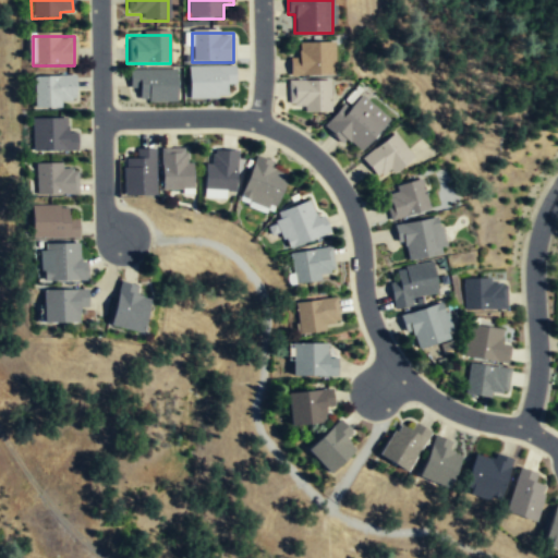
[(289,75),(334,75),(334,44),(299,44),(299,58),(289,58),(289,75)]
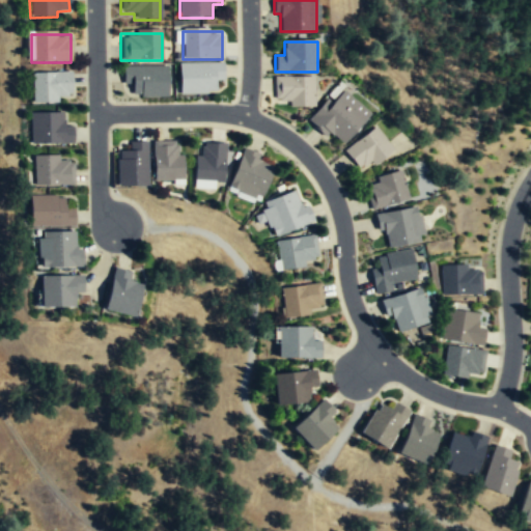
[(222,82),(222,65),(178,65),(178,95),(217,95),(217,82),(222,82)]
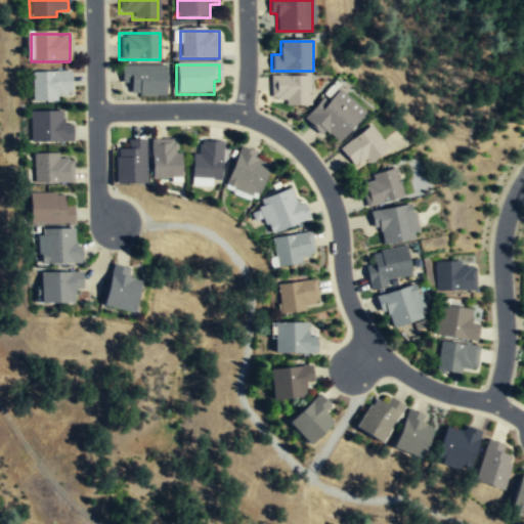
[(121,85),(130,85),(130,96),(165,97),(165,68),(121,67),(121,85)]
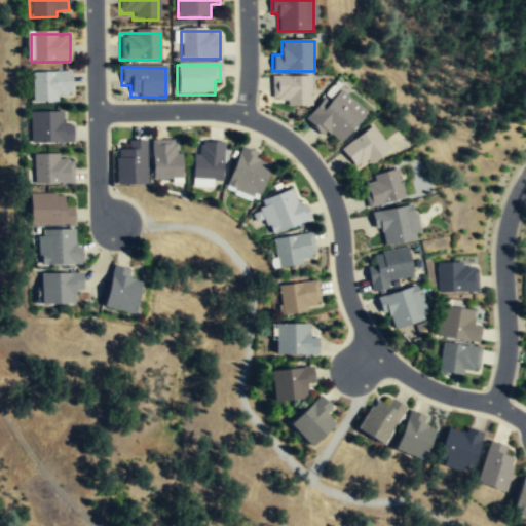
[(31,73),(31,102),(59,102),(59,97),(71,97),(71,73),(31,73)]
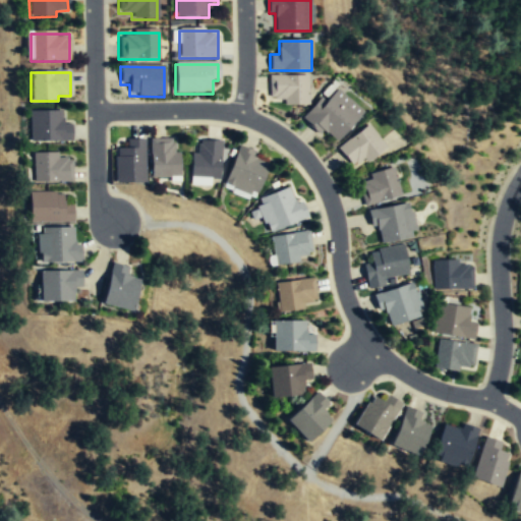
[(309,75),(270,75),(271,97),(276,97),(276,100),(285,100),(285,105),(310,105),(309,75)]
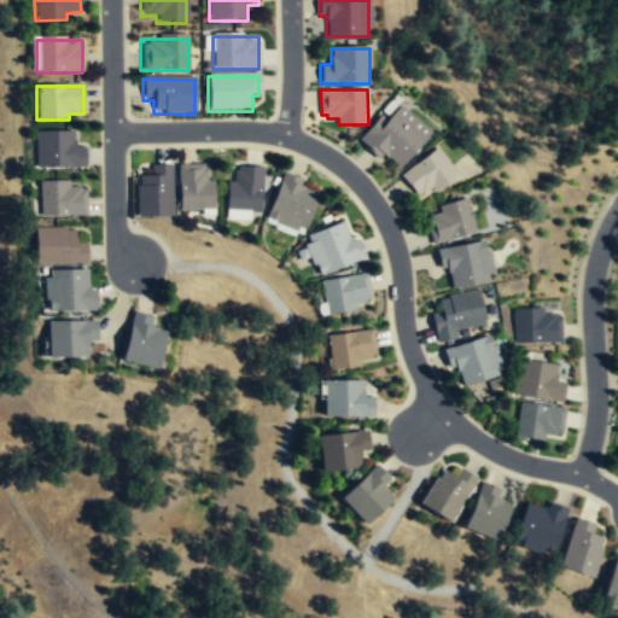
[(360,140),(382,157),(385,155),(401,169),(418,156),(432,133),(402,105),(391,122),(382,115),(360,140)]
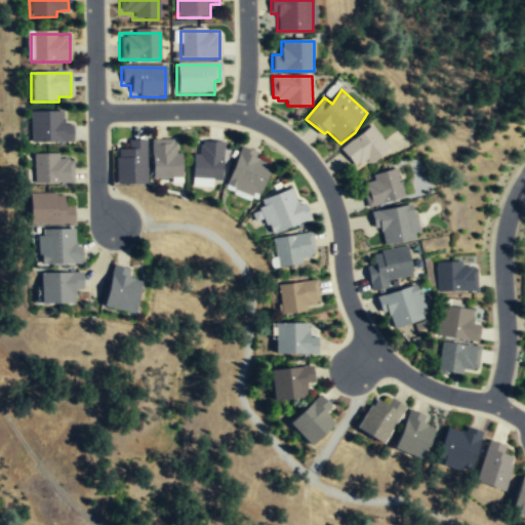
[(72,144),(72,126),(63,126),(63,113),(29,113),(29,144),(72,144)]
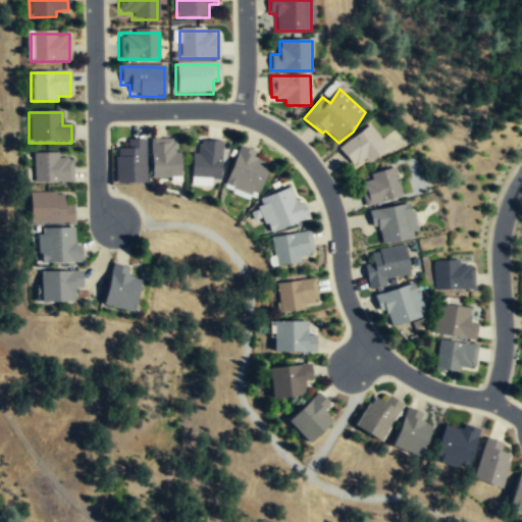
[(340,148),(354,165),(357,162),(358,164),(365,159),(369,163),(388,148),(371,124),(340,148)]
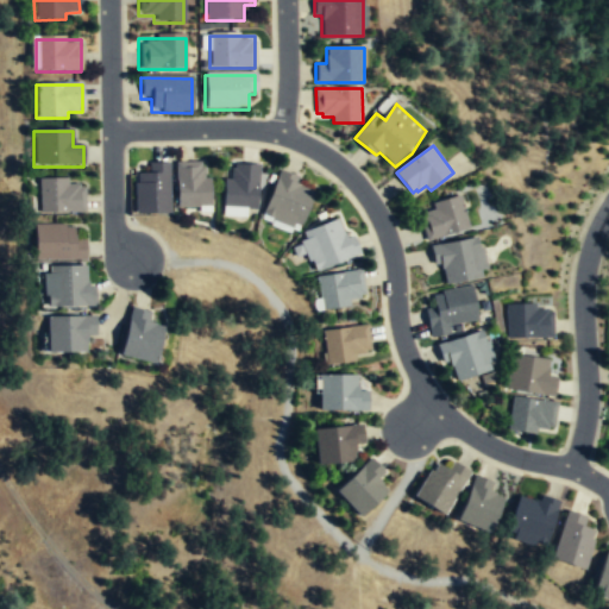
[(170,161),(150,162),(150,171),(138,171),(138,181),(136,181),(138,211),(171,212),(170,161)]
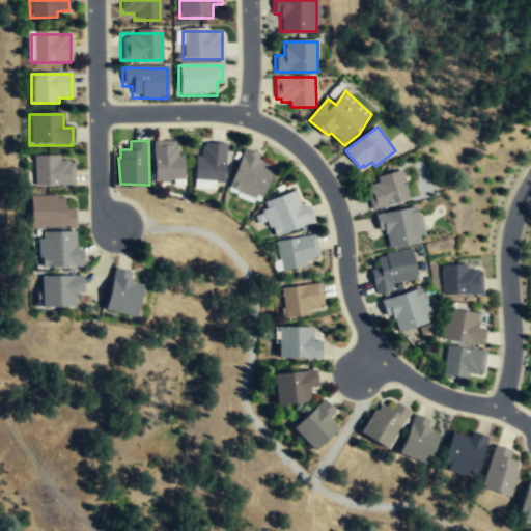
[(152,182),(184,182),(184,156),(176,156),(176,143),(152,143),(152,182)]
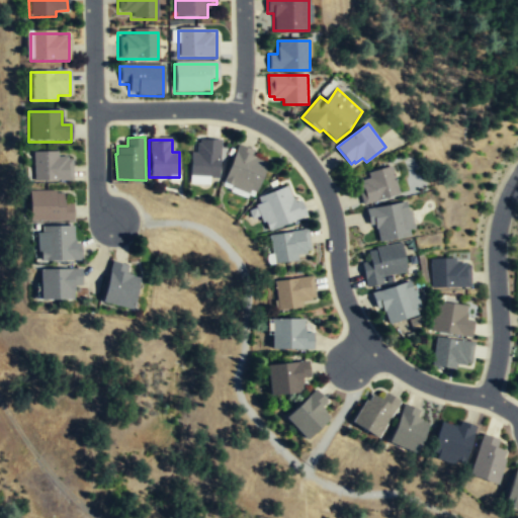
[(219,180),(220,141),(195,141),(195,153),(189,153),(188,179),(219,180)]
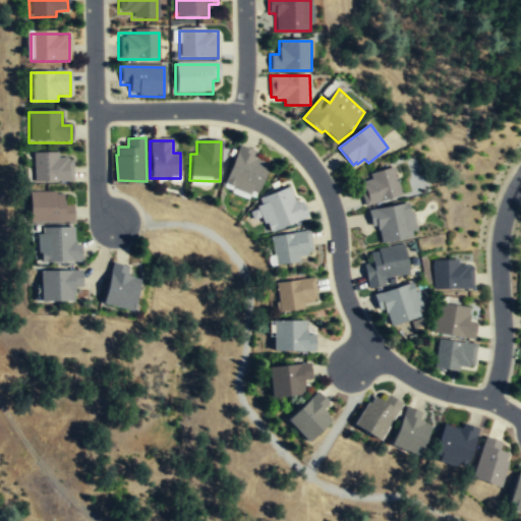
[(225,188),(256,197),(267,163),(255,159),(257,152),(237,146),(225,188)]
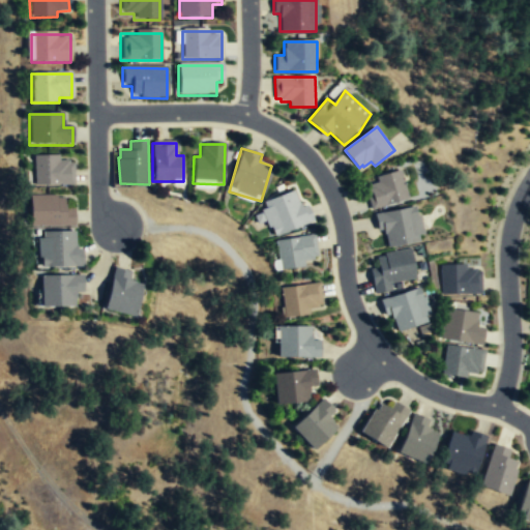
[(61,156),(32,156),(33,187),(74,186),(74,163),(61,163),(61,156)]
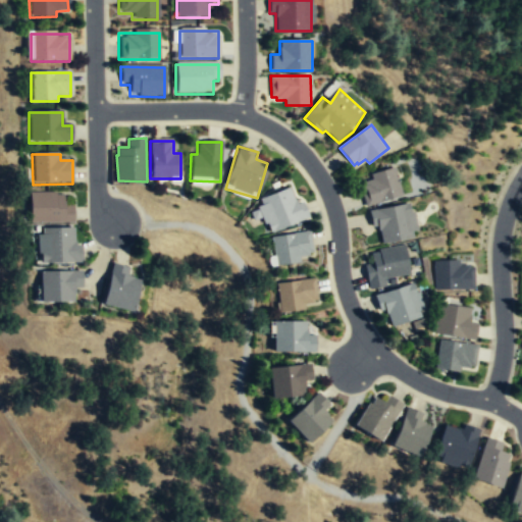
[(404,195),(396,166),(371,173),(373,178),(365,180),(367,187),(362,188),(367,206),(404,195)]
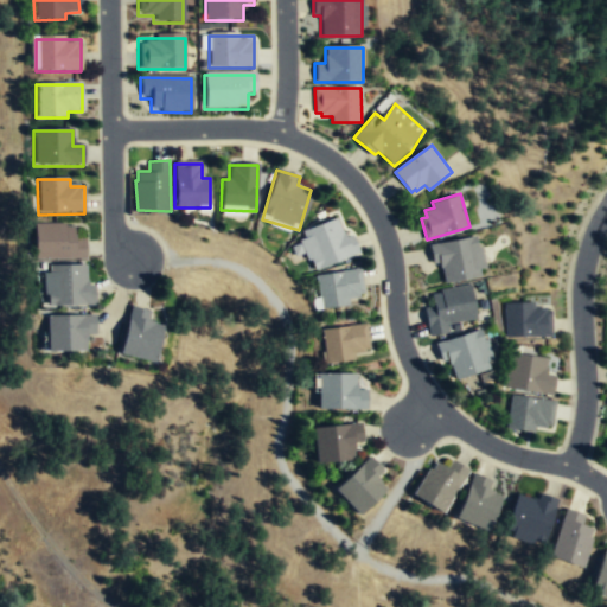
[(356,255),(340,216),(296,232),(312,273),(356,255)]
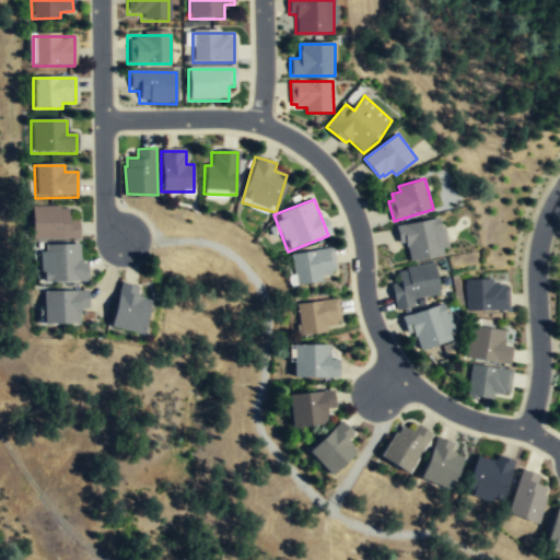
[(79,241),(79,222),(68,222),(68,208),(31,208),(31,241),(79,241)]
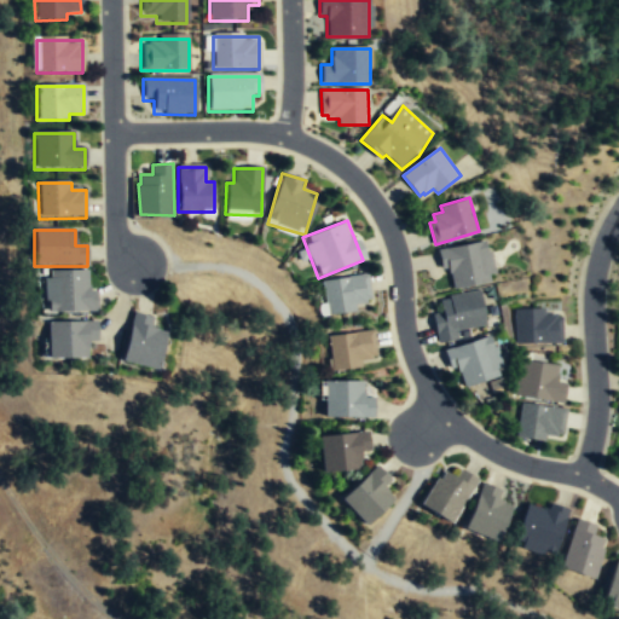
[(490,273),(497,272),(492,249),(490,250),(487,239),(439,249),(444,268),(450,266),(455,288),(492,282),(490,273)]
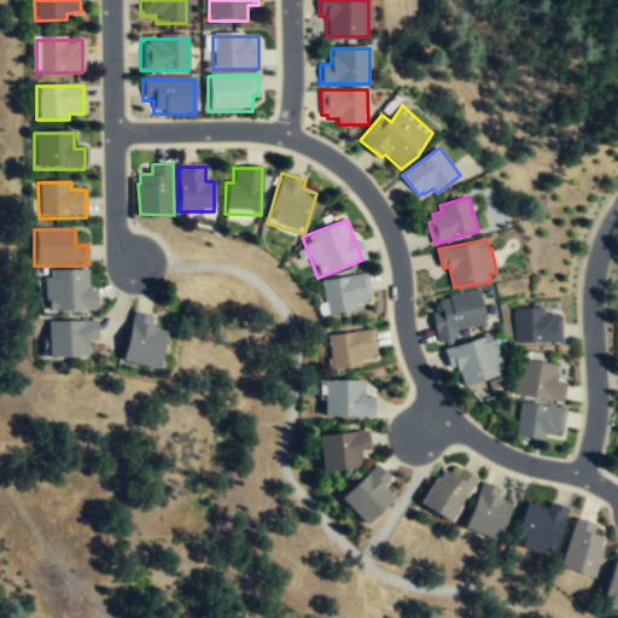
[(94,312),(94,291),(87,291),(87,272),(44,273),(45,313),(94,312)]
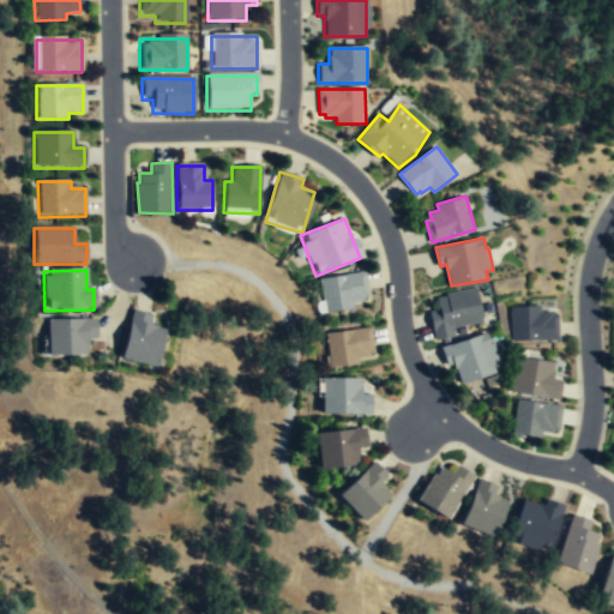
[(365,275),(319,280),(323,312),(368,307),(365,275)]
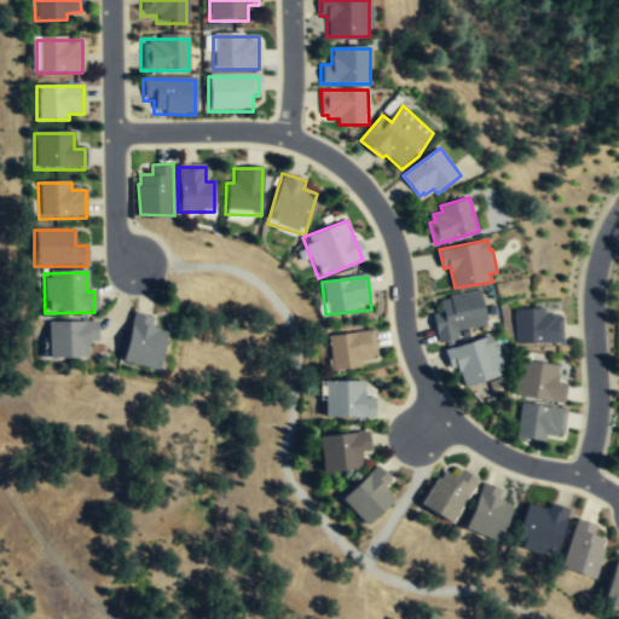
[(489,324),(487,307),(481,288),(450,294),(451,298),(440,299),(445,311),(433,313),(439,342),(460,339),(458,330),(489,324)]
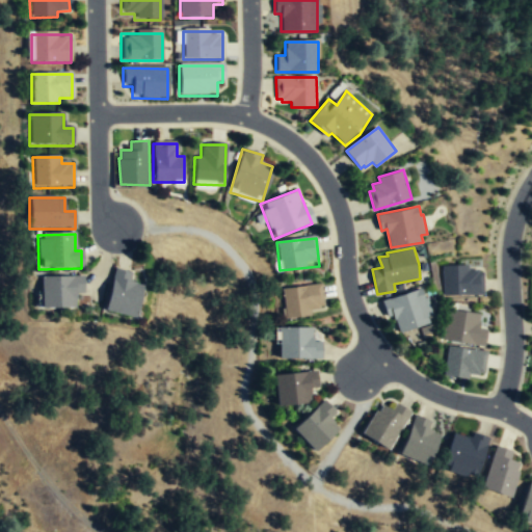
[(485,294),(484,271),(480,271),(480,269),(470,269),(470,264),(444,265),(445,294),(485,294)]
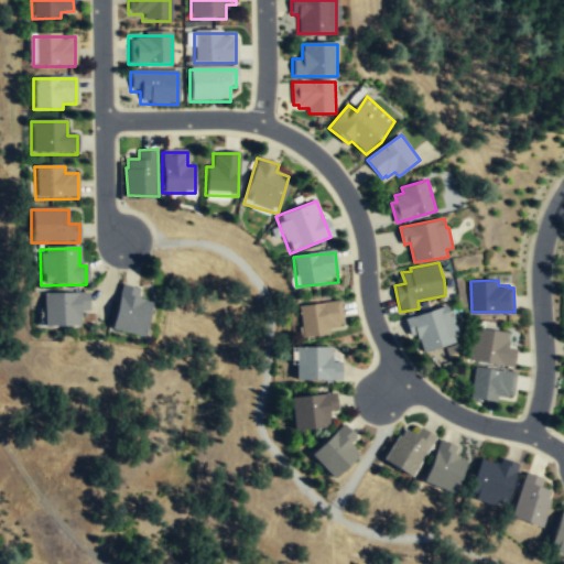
[(138,291),(119,288),(110,332),(144,338),(151,303),(137,301),(138,291)]
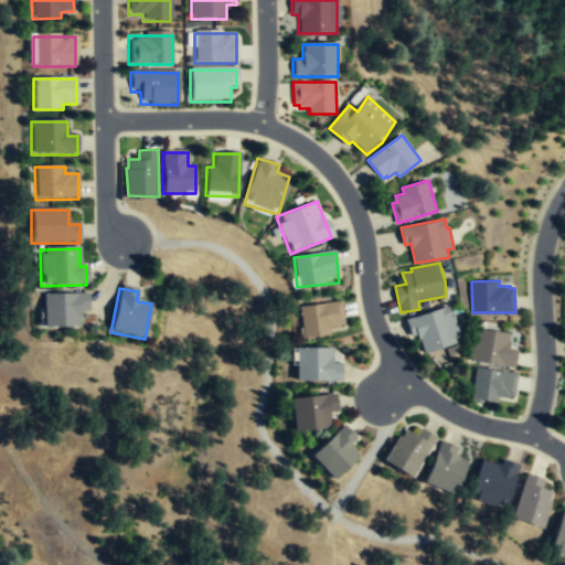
[(80,328),(81,312),(89,313),(89,295),(42,295),(41,328),(80,328)]
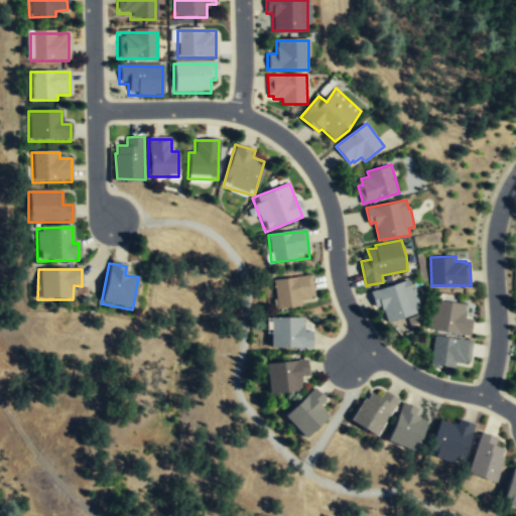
[(277,308),(313,303),(309,277),(273,282),(277,308)]
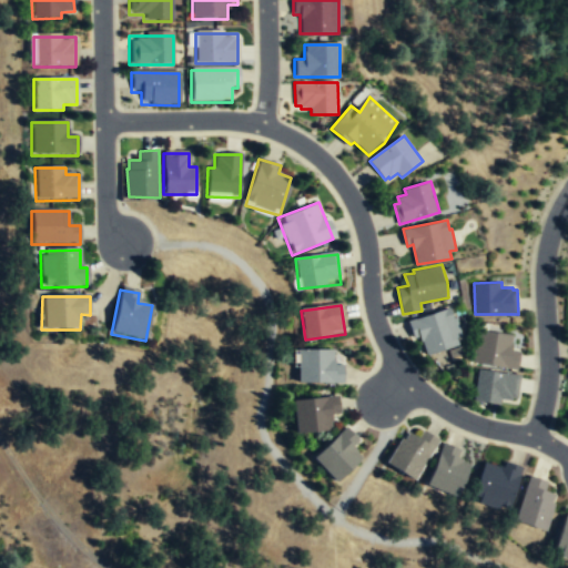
[(460,344),(448,307),(409,321),(415,337),(422,335),(427,354),(460,344)]
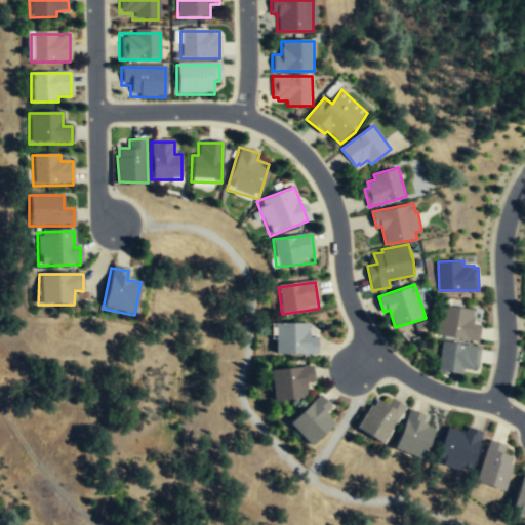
[(479,341),(482,325),(473,323),(475,309),(461,307),(443,304),(438,334),(456,337),(479,341)]
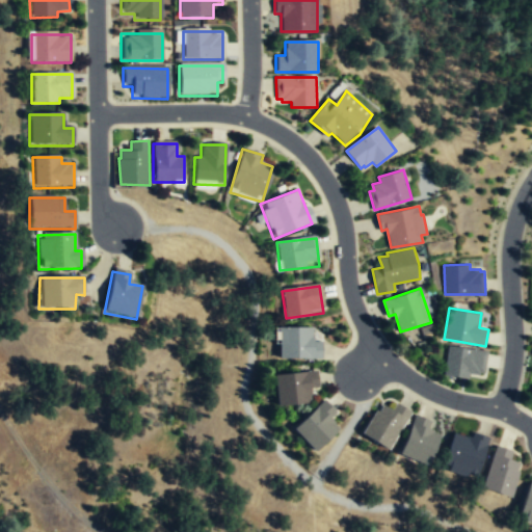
[(278,328),(278,361),(317,361),(317,328),(278,328)]
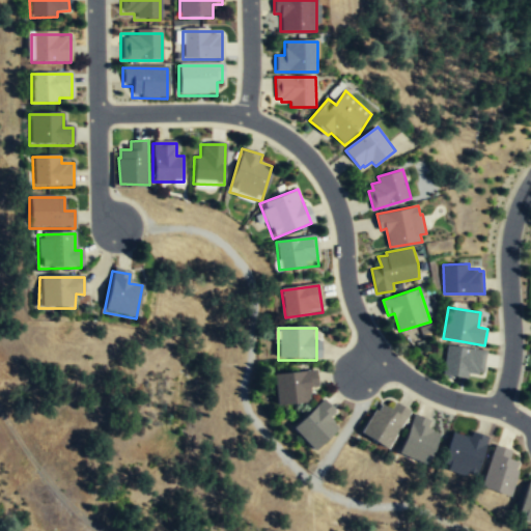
[(469,378),(469,372),(479,373),(479,371),(484,371),(487,350),(449,344),(443,373),(469,378)]
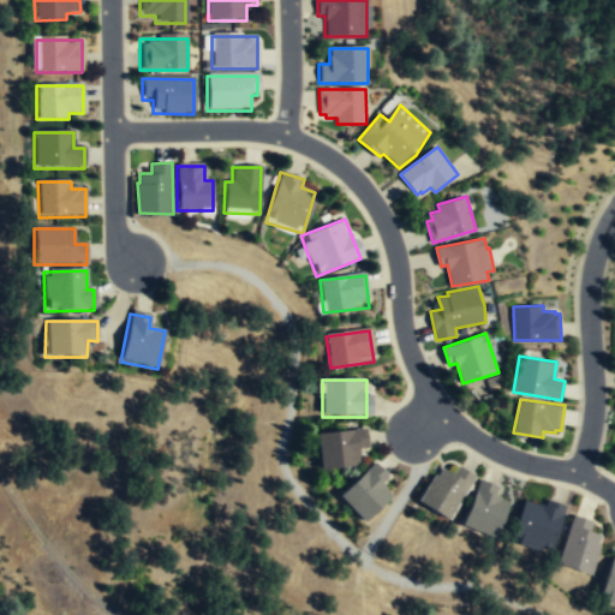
[(358,433),(315,435),(317,470),(360,467),(358,433)]
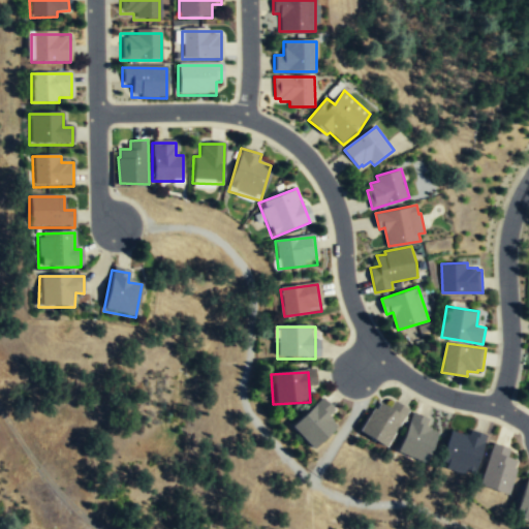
[(410,409),(389,447),(362,431),(374,407),(377,409),(381,402),(391,407),(395,400),(410,409)]
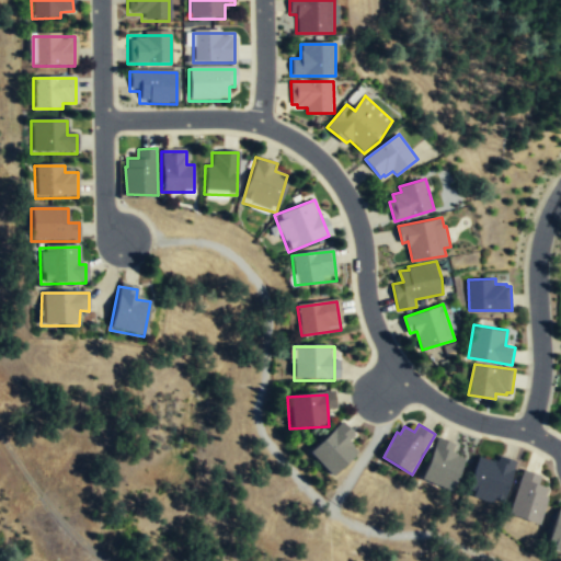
[(340,426),(307,451),(325,477),(358,453),(340,426)]
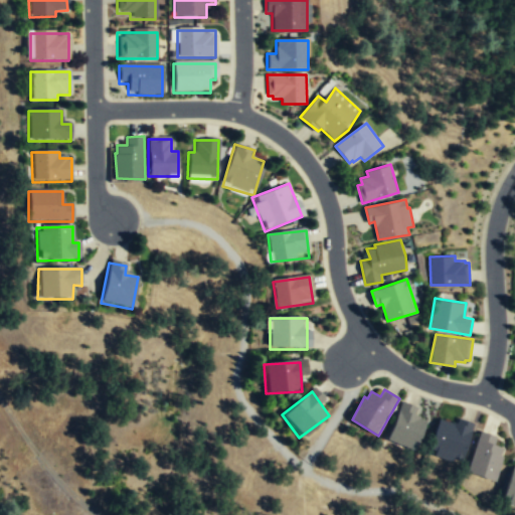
[(418,407),(402,400),(388,439),(417,452),(427,421),(415,415),(418,407)]
